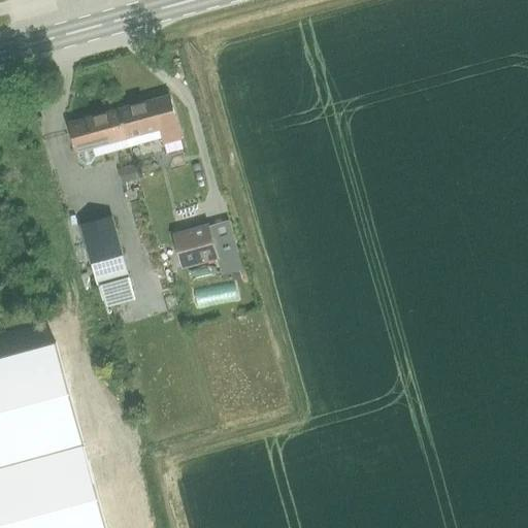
[(40,112),(56,111),(56,100),(39,100),(40,112)]
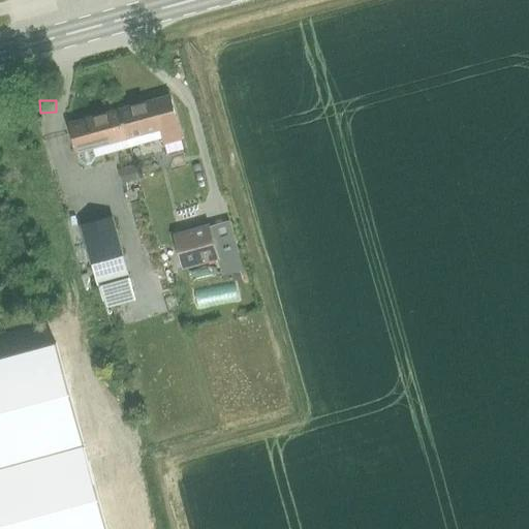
[(162,138),(160,129),(161,128),(154,101),(119,111),(127,138),(126,138),(129,148),(162,138)]
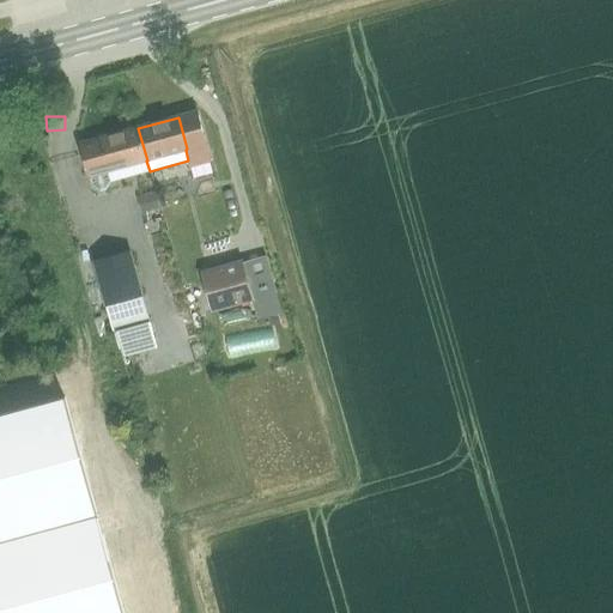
[(107,171),(146,161),(147,161),(138,128),(79,144),(87,176),(89,175),(93,193),(111,188),(107,171)]
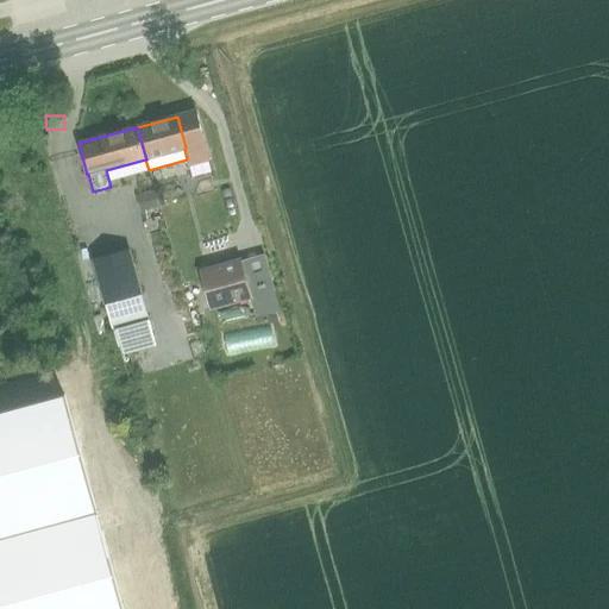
[(129,249),(92,258),(105,305),(142,294),(129,249)]
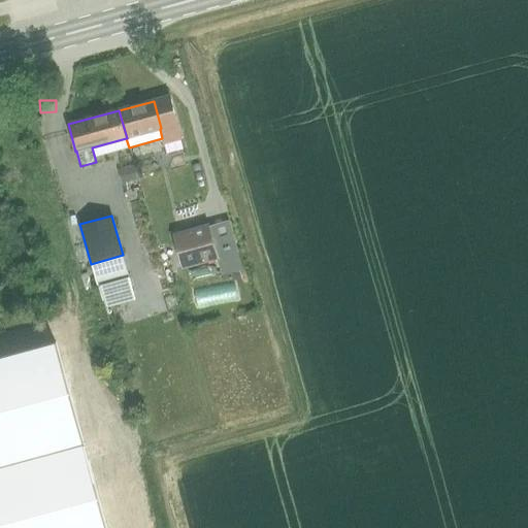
[(208,227),(176,236),(186,267),(218,258),(208,227)]
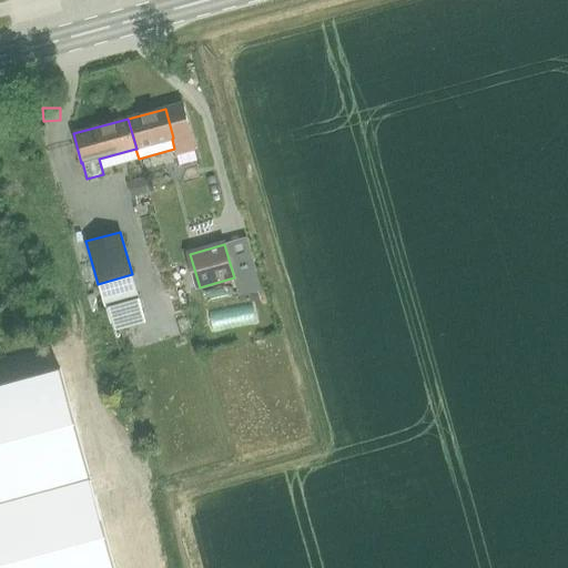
[(216,341),(214,315),(199,316),(200,342),(216,341)]
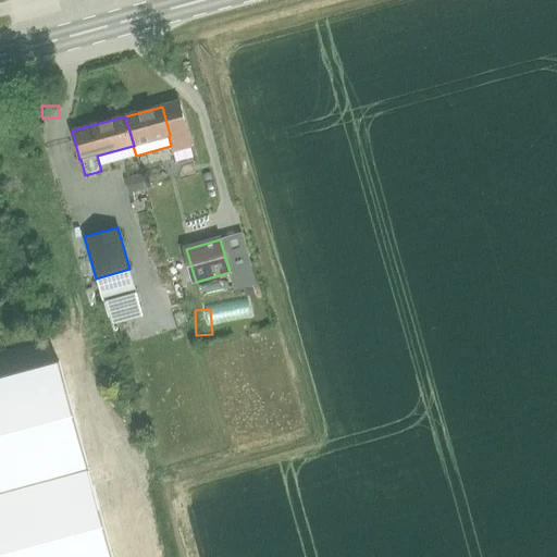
[(0,556),(116,556),(62,367),(0,384),(0,556)]
